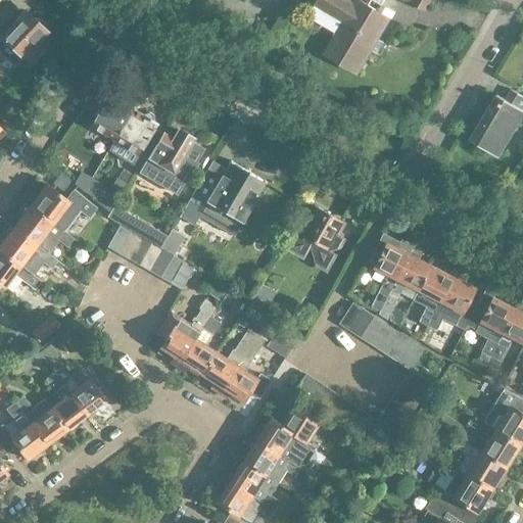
[(348,0),(319,0),(317,4),(310,15),(337,32),(324,52),(358,73),(390,17),(361,0),(410,0),(426,9),(431,0),(351,0),(351,1),(348,0)]
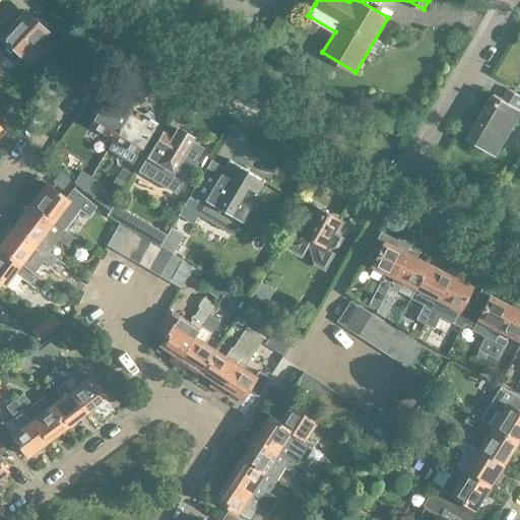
[(36,43),(47,30),(24,10),(9,26),(4,21),(0,25),(0,36),(30,64),(44,50),(36,43)]
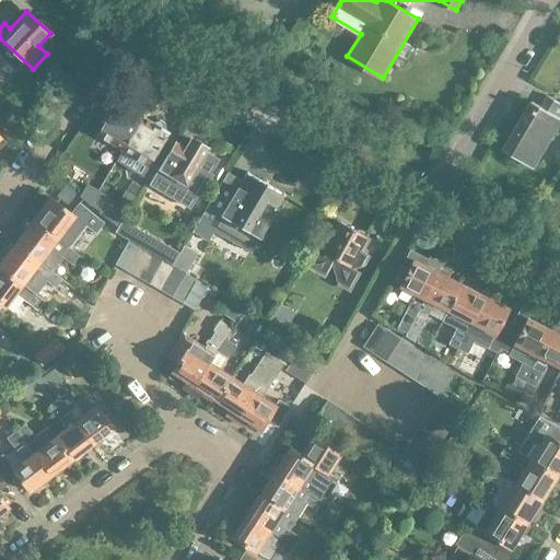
[(559,102),(549,95),(543,106),(533,101),(504,149),(535,167),(559,124),(559,102)]
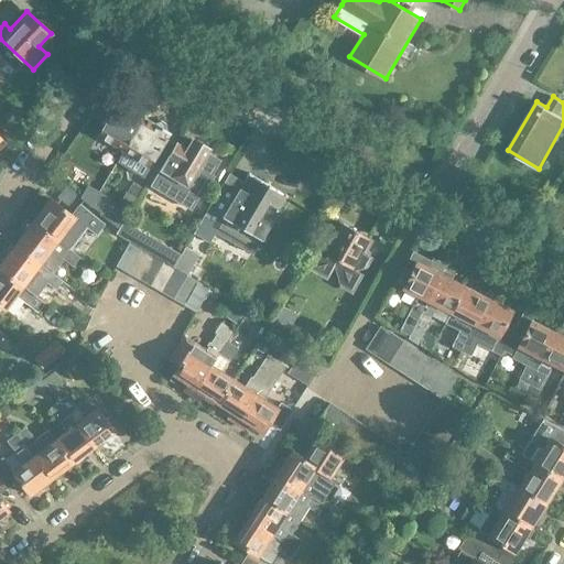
[(122,150),(143,116),(117,101),(97,136),(122,150)]
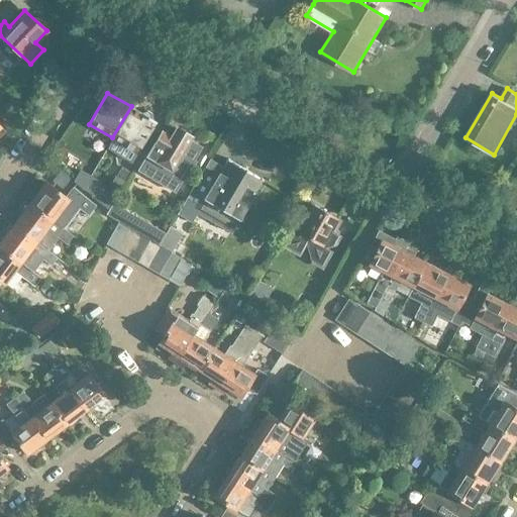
[(131,106),(112,137),(136,151),(154,120),(131,106)]
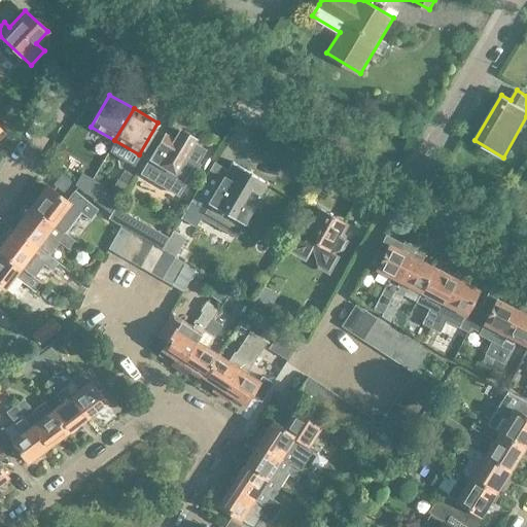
[(175,172),(195,138),(180,129),(174,138),(165,133),(149,157),(175,172)]
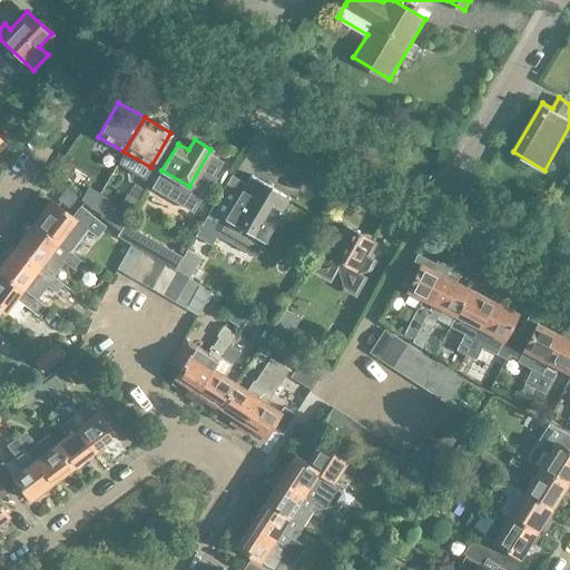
[(232,174),(204,218),(194,233),(209,243),(216,233),(254,255),(290,197),(252,174),(246,183),(232,174)]
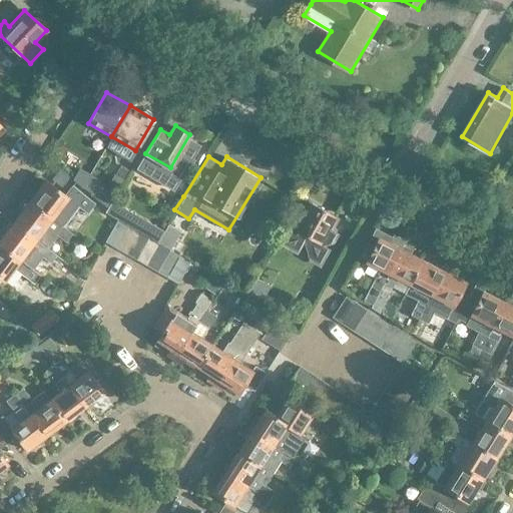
[(73,179),(82,185),(89,175),(79,169),(73,179)]
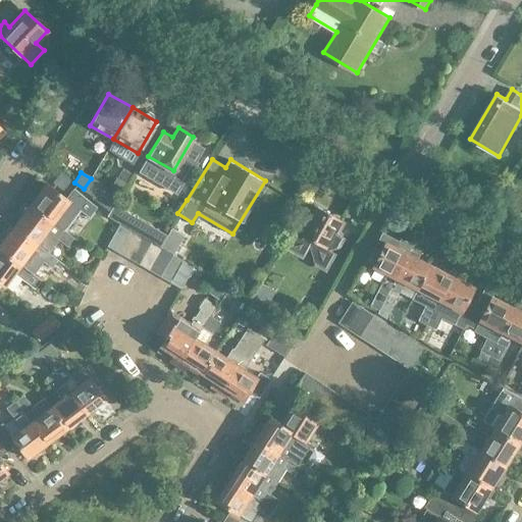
[(91,178),(84,189),(93,195),(100,184),(91,178)]
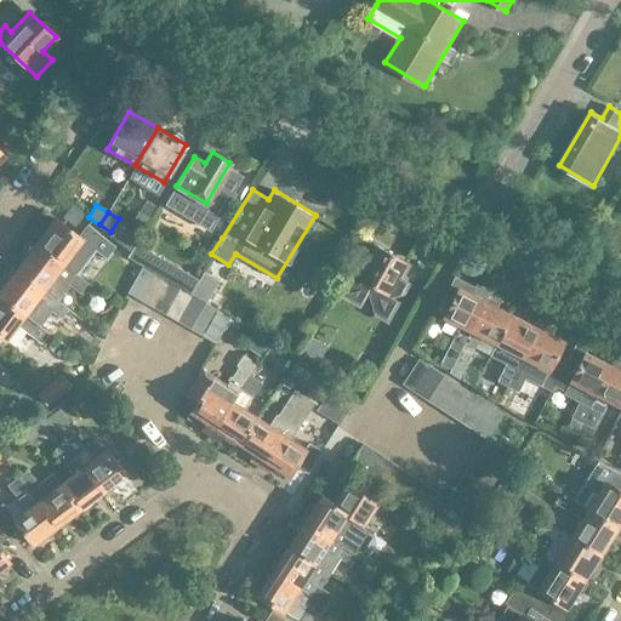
[(55,217),(35,243),(75,273),(93,249),(106,258),(115,246),(87,223),(78,235),(55,217)]
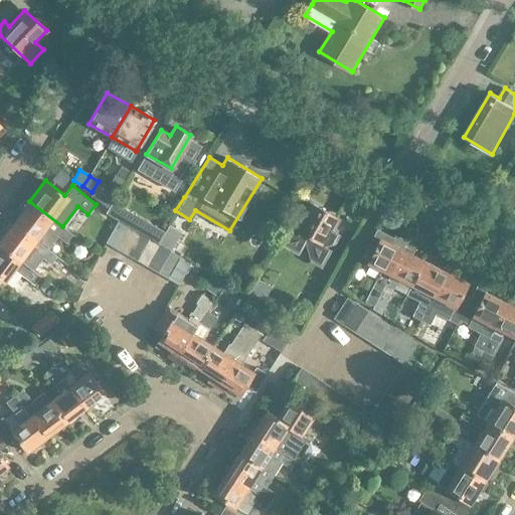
[(95,203),(108,209),(111,204),(116,195),(104,188),(95,203)]
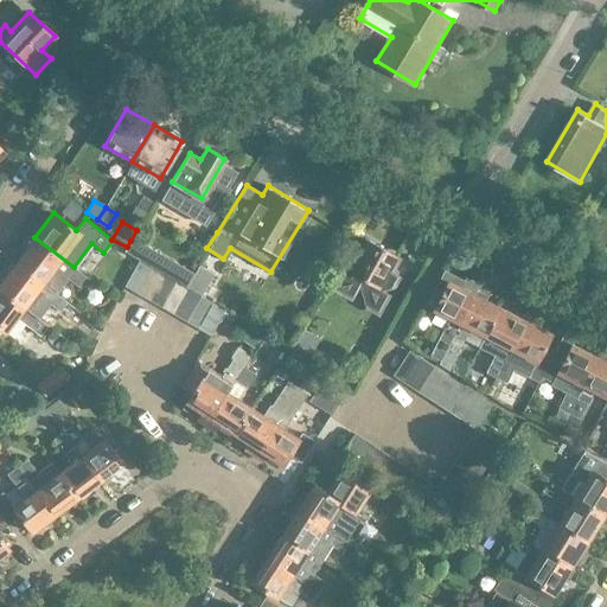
[(74,267),(34,237),(30,235),(23,243),(27,247),(16,262),(43,282),(43,283),(51,289),(57,294),(68,279),(69,278),(66,276),(74,268),(74,267)]
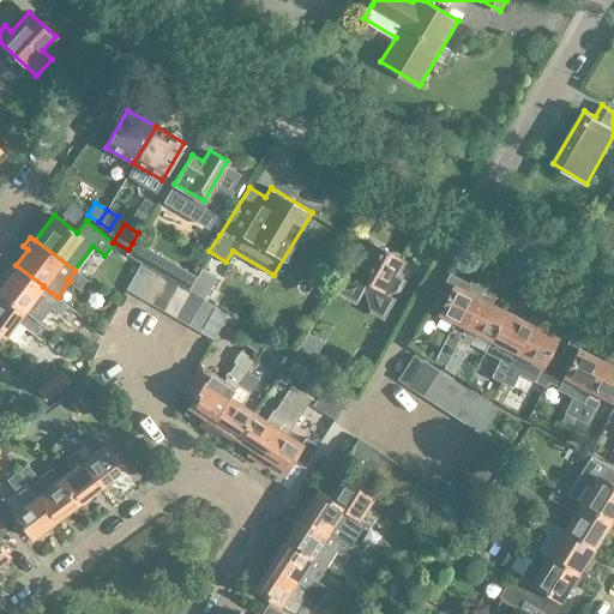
[(384,292),(402,259),(369,241),(351,274),(353,275),(345,287),(375,304),(383,290),(384,292)]
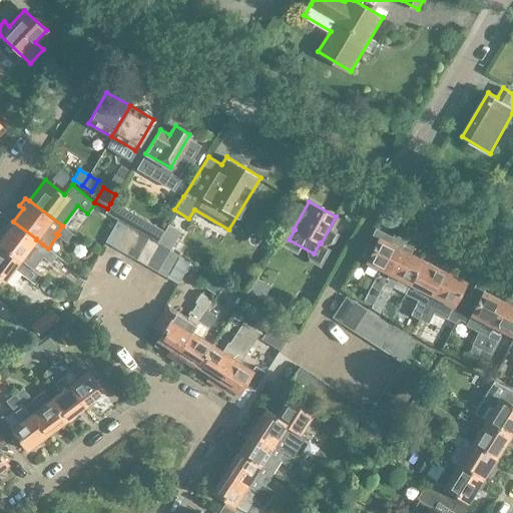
[(110,203),(107,208),(105,211),(113,216),(118,207),(110,203)]
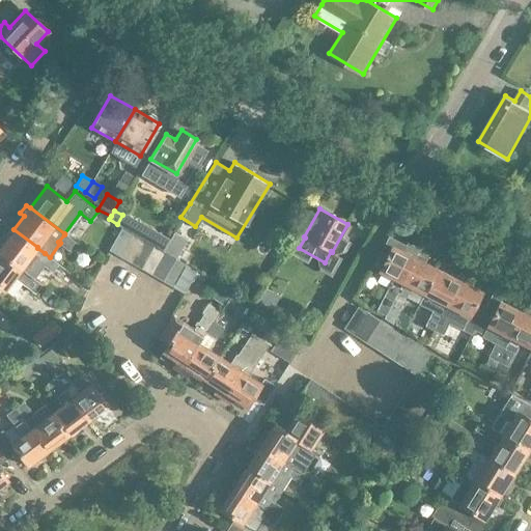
[(109,251),(120,257),(134,235),(122,228),(109,251)]
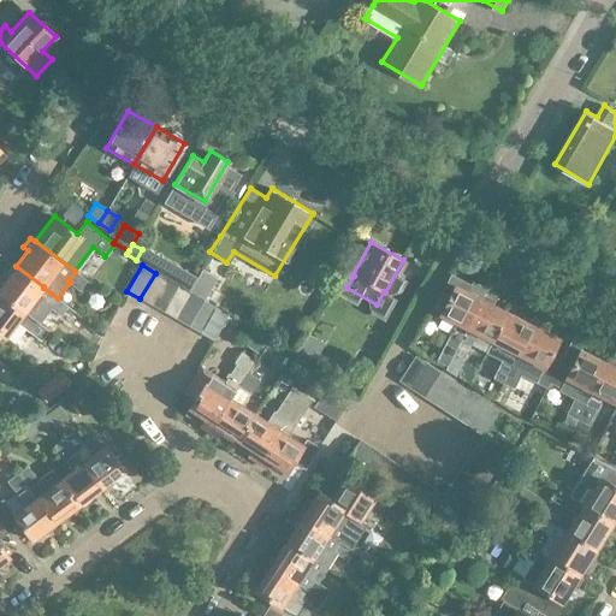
[(16,266),(0,286),(0,292),(24,312),(43,288),(43,286),(16,266)]
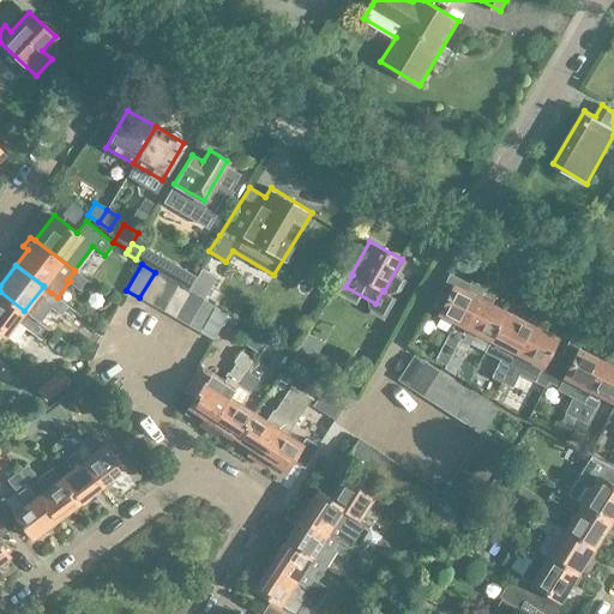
[(85,280),(74,271),(67,280),(70,281),(68,282),(78,289),(85,280)]
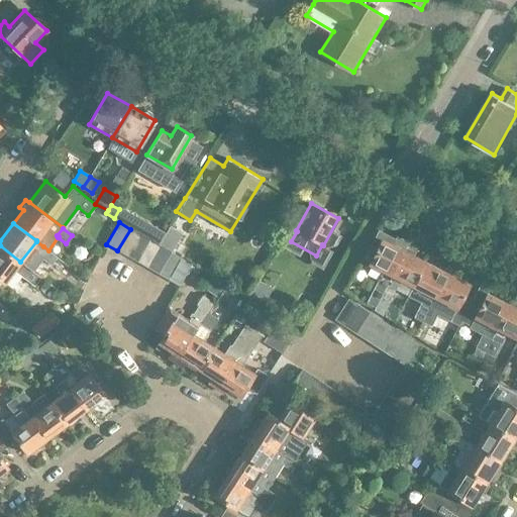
[(117,250),(128,257),(141,235),(130,229),(117,250)]
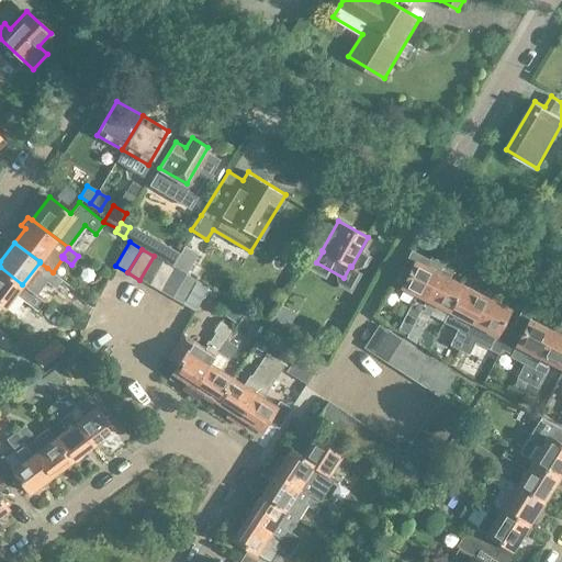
[(419,311),(438,273),(441,268),(412,253),(403,270),(408,272),(401,288),(415,295),(409,306),(419,311)]
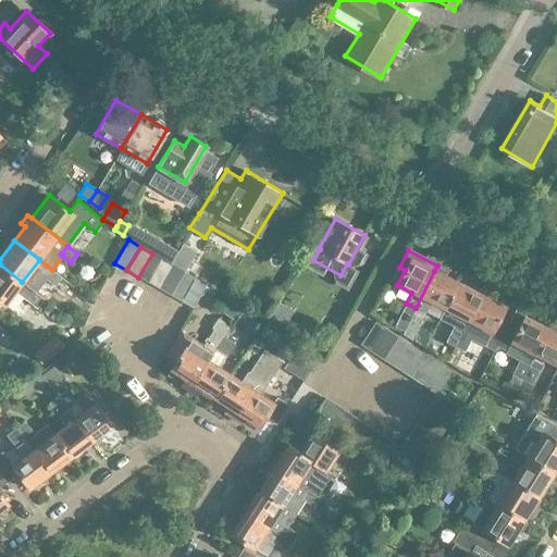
[(138,277),(150,283),(163,260),(152,254),(138,277)]
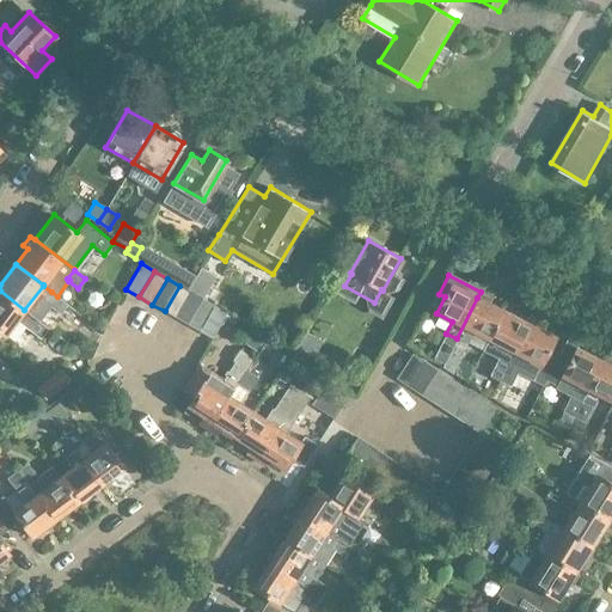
[(165,311),(177,318),(191,292),(179,286),(165,311)]
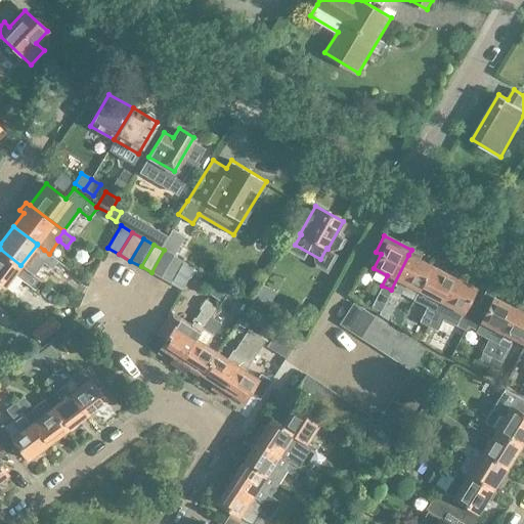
[(20,265),(0,249),(0,284),(4,288),(13,274),(34,290),(41,280),(20,265)]
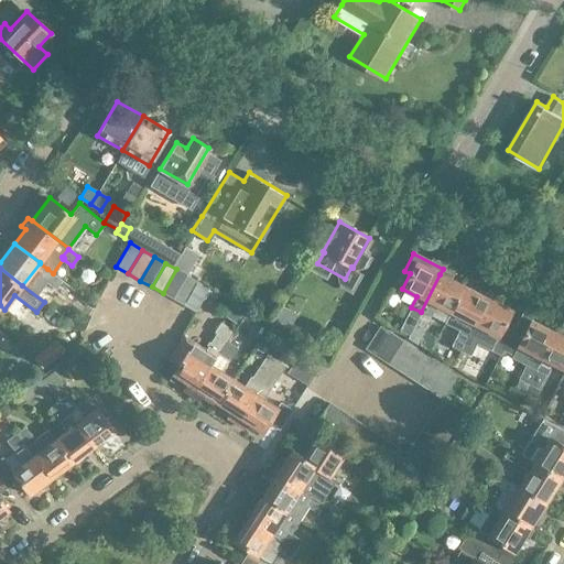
[(74,289),(53,273),(47,269),(38,281),(65,301),(74,289)]
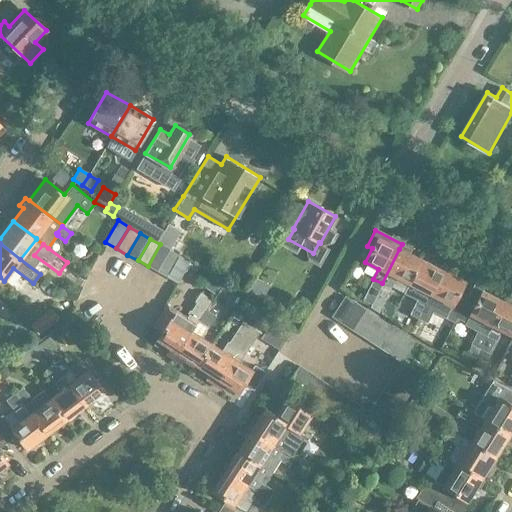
[(158,272),(170,250),(160,244),(148,266),(158,272)]
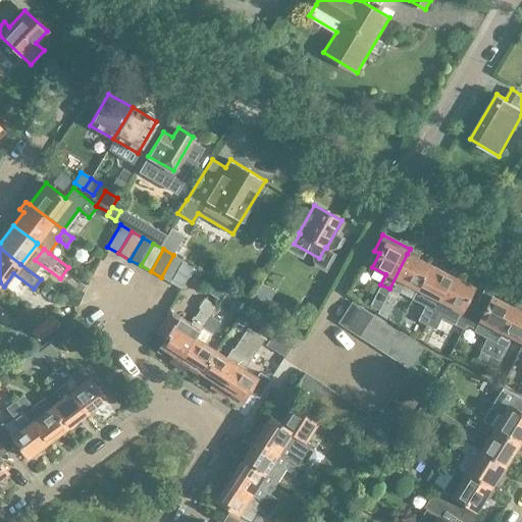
[(412,299),(429,265),(407,254),(389,289),(399,294),(399,292),(412,299)]
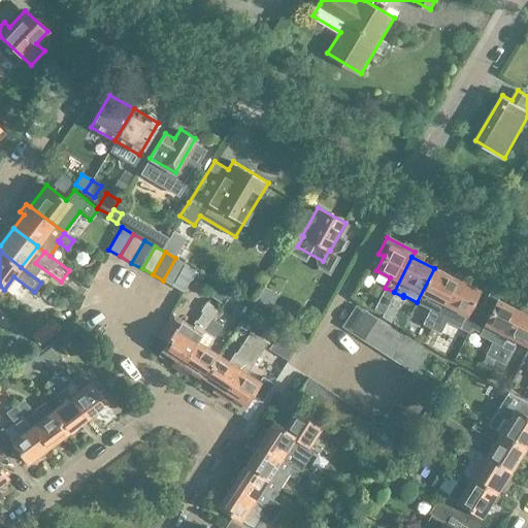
[(163,281),(173,287),(186,264),(175,258),(163,281)]
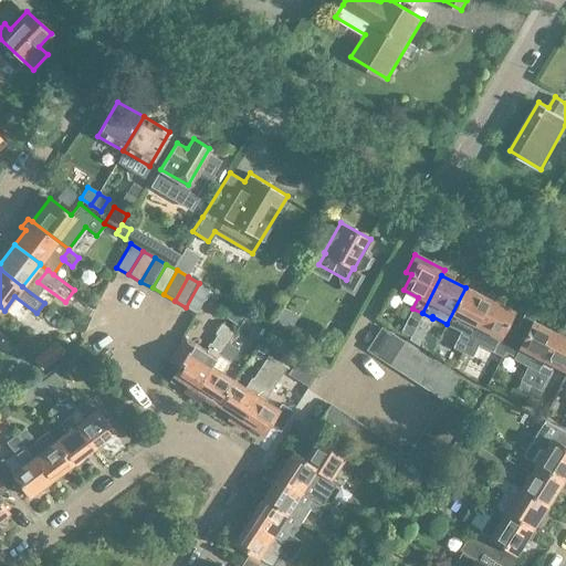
[(186,307),(195,312),(209,287),(199,283),(186,307)]
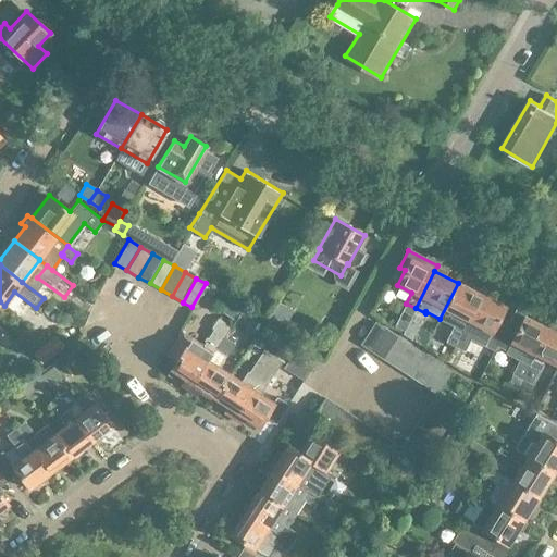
[(458,283),(440,319),(454,326),(462,331),(481,295),(458,283)]
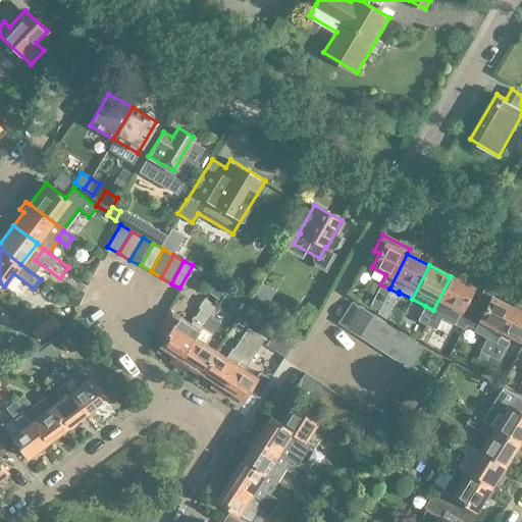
[(463,329),(466,324),(477,301),(468,297),(473,288),(451,276),(433,310),(442,315),(440,318),(463,329)]
